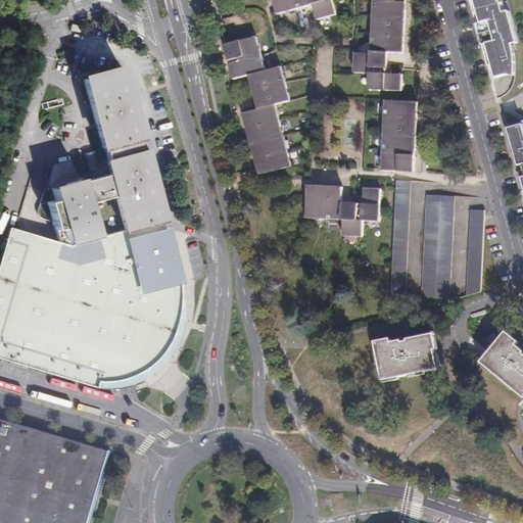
[(314,15),(332,10),(329,0),(270,0),(273,10),(310,0),(314,15)]
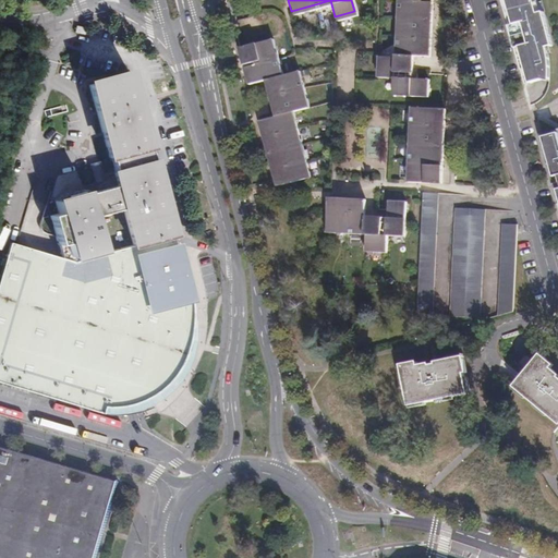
[(393,0),(392,52),(376,52),(375,73),(391,73),(410,74),(410,70),(411,51),(427,51),(428,31),(428,0),(393,0)]
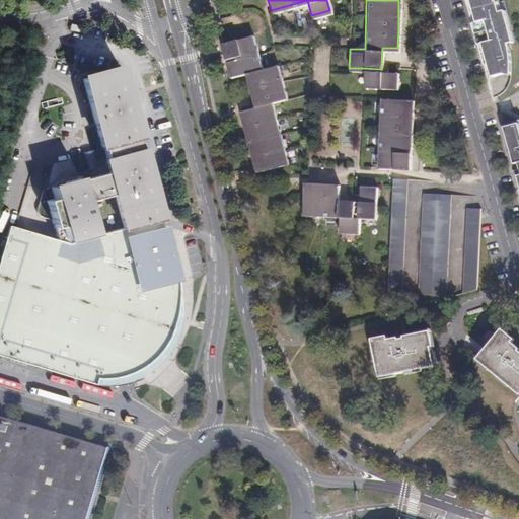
[(468,0),(464,0),(469,17),(473,16),(468,0)]
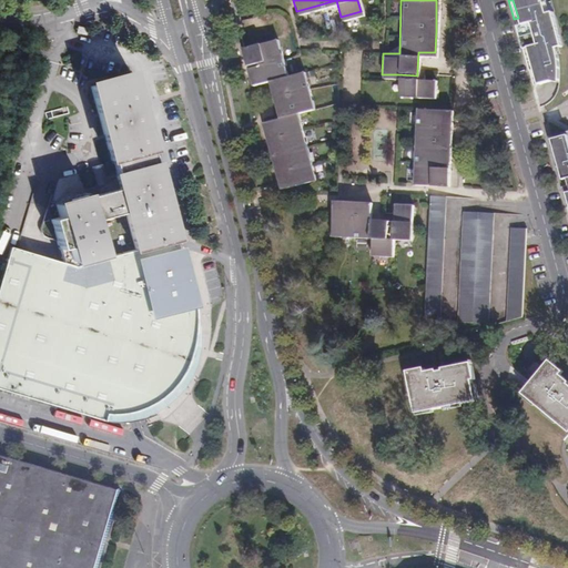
[(524,42),(534,78),(538,78),(538,62),(536,46),(553,41),(556,40),(557,40),(554,28),(551,29),(550,22),(553,22),(548,6),(546,7),(541,8),(539,0),(513,0),(518,18),(514,19),(518,36),(523,34),(525,42),(524,42)]
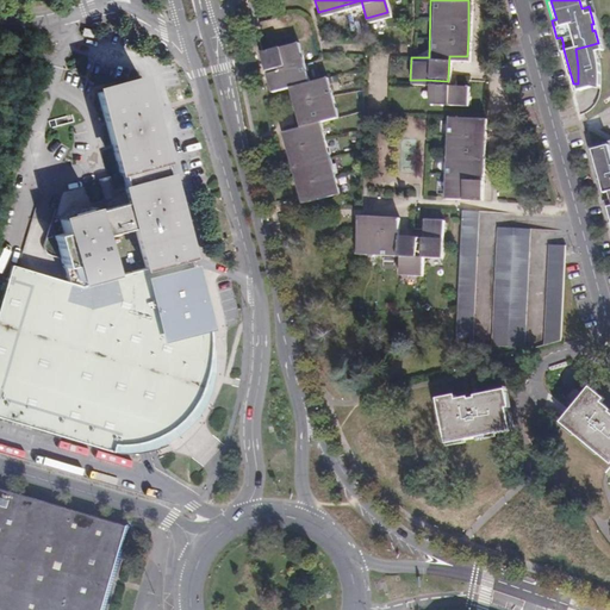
[(89,27),(79,25),(76,32),(87,35),(89,27)]
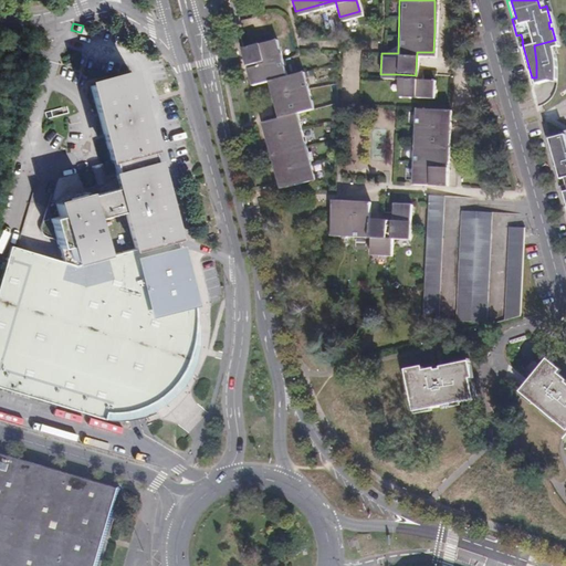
[(528,77),(532,77),(522,42),(523,42),(521,34),(516,35),(528,77)]
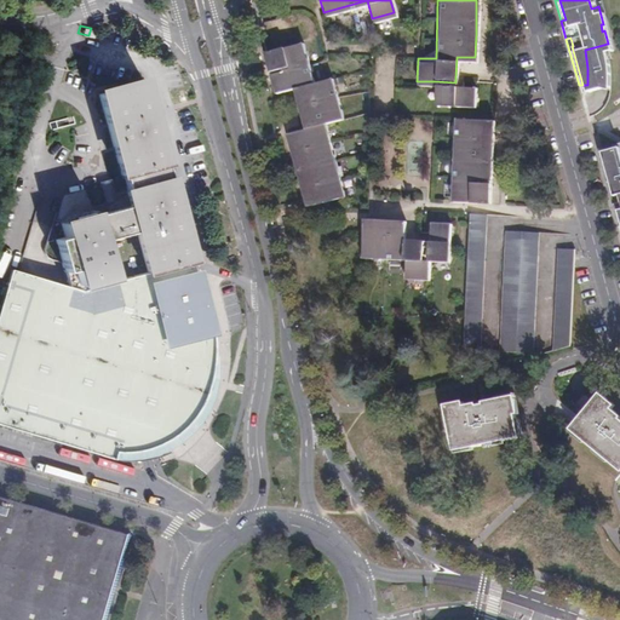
[(299,39),(262,50),(268,69),(274,90),(292,85),(297,104),(303,125),(285,130),(291,150),(300,183),(305,202),(343,193),(322,120),(340,115),(328,74),(310,79),(299,39)]
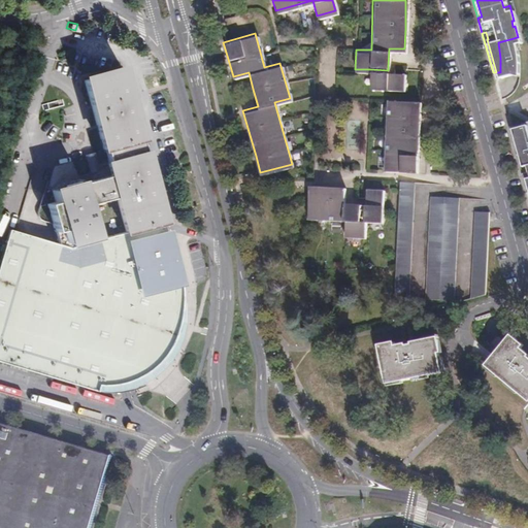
[(106,161),(107,163),(108,169),(48,186),(52,198),(44,200),(55,240),(65,242),(160,216),(142,150),(140,151),(136,135),(137,135),(118,68),(104,72),(105,74),(96,77),(95,74),(83,78),(101,143),(102,143),(107,161),(106,161)]
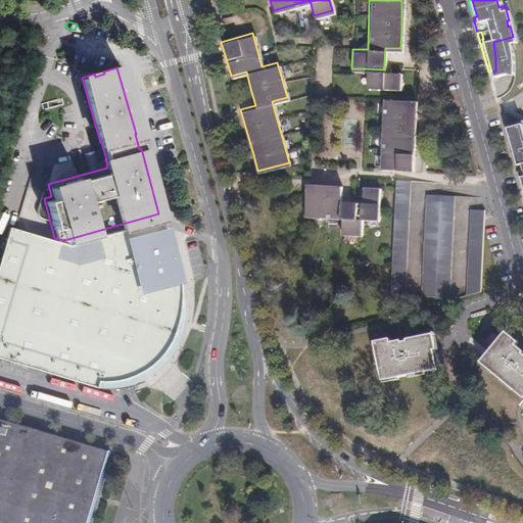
[(384,69),(367,68),(366,85),(398,87),(399,69),(384,69)]
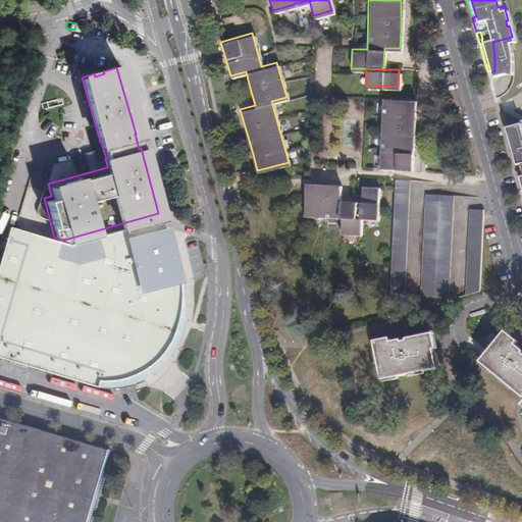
[(414,97),(381,96),(379,165),(411,166),(412,150),(413,112),(414,97)]
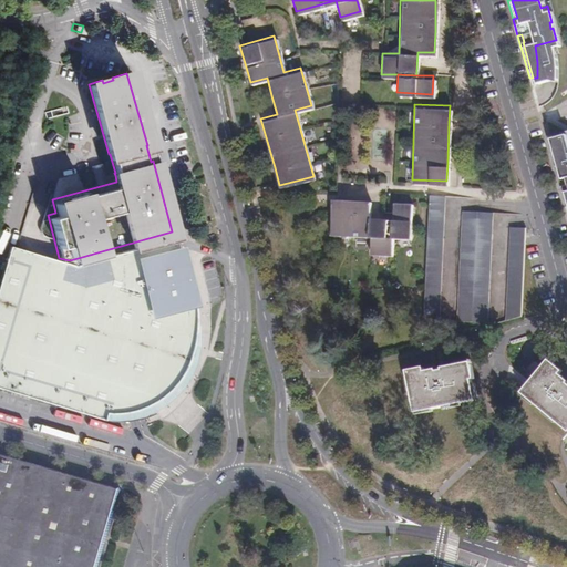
[(566,127),(566,124),(544,131),(566,214),(566,200),(563,186),(566,185),(563,172),(559,173),(547,133),(563,129),(566,140),(566,127)]
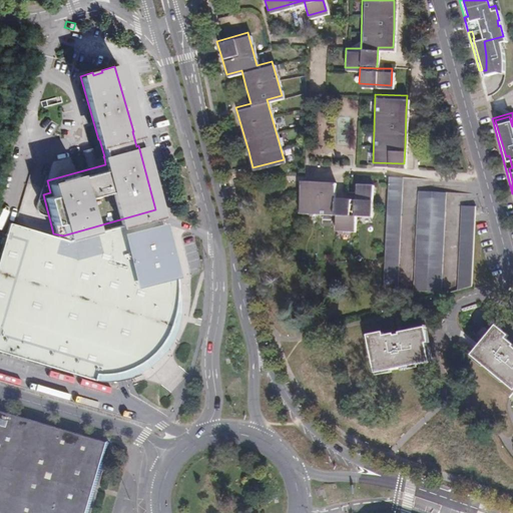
[(512,126),(509,116),(495,120),(506,156),(509,155),(512,167),(509,168),(512,181),(512,126)]
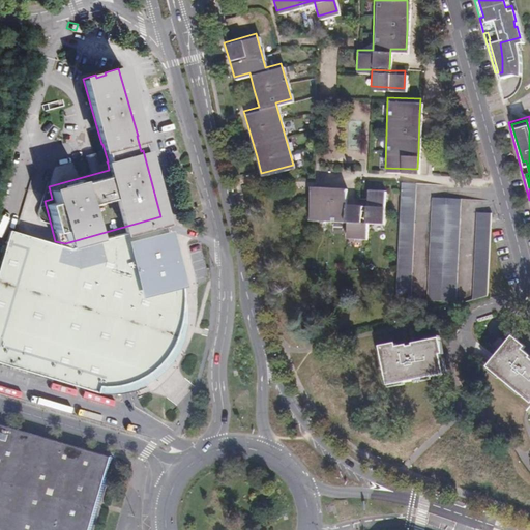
[(414,178),(400,178),(395,294),(409,295),(414,178)]
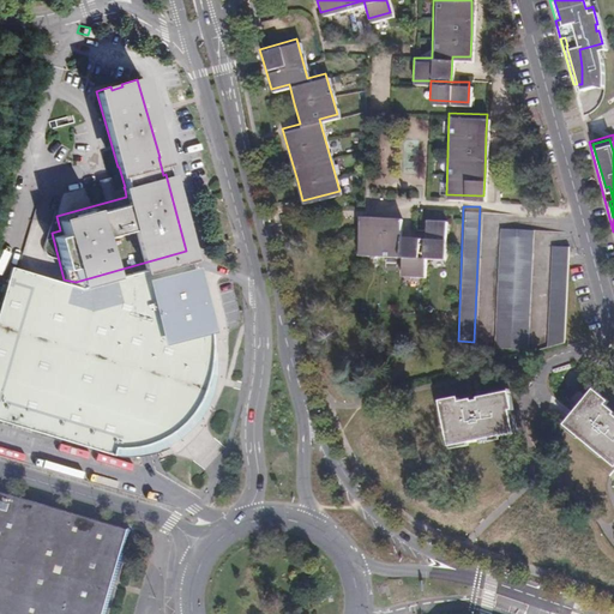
[(378,214),(359,212),(357,251),(401,253),(399,272),(423,272),(423,253),(425,234),(417,234),(399,233),(399,214),(378,214)]
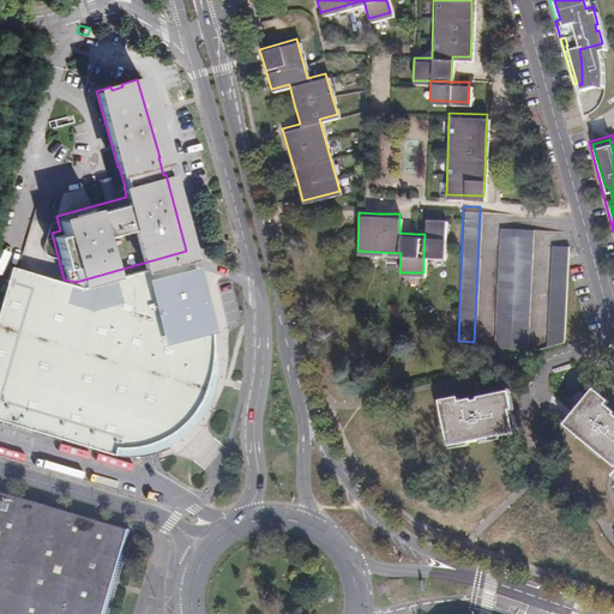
[(426,215),(425,234),(423,253),(444,254),(445,216),(426,215)]
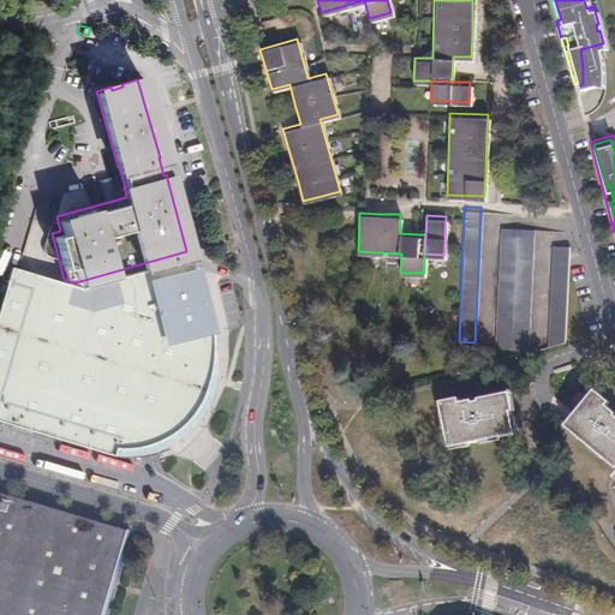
[(531,225),(499,224),(494,342),(527,344),(531,225)]
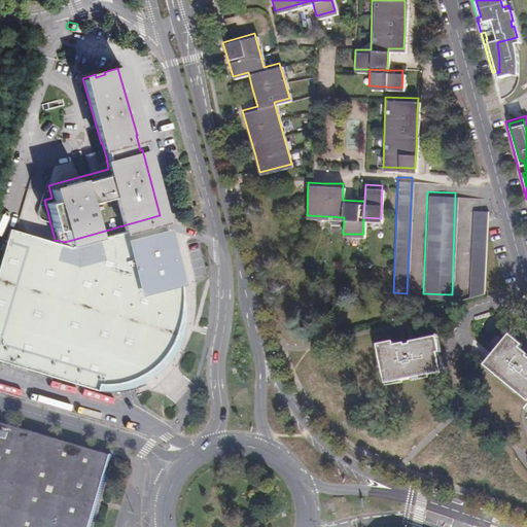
[(486,207),(471,206),(469,292),(484,288),(486,207)]
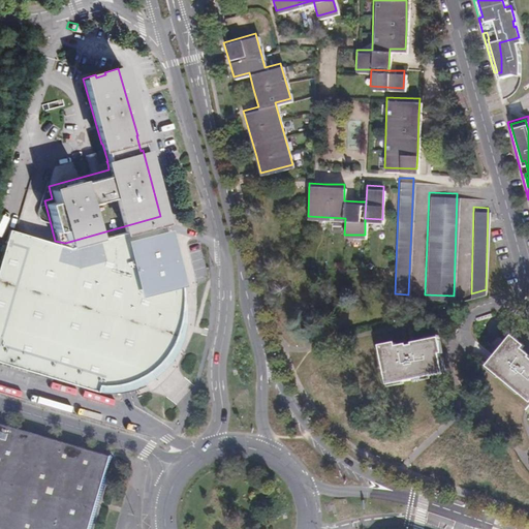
[(165,231),(160,216),(65,243),(55,241),(8,232),(0,257),(0,363),(102,392),(123,384),(125,383),(142,375),(166,354),(180,321),(183,282),(165,231)]
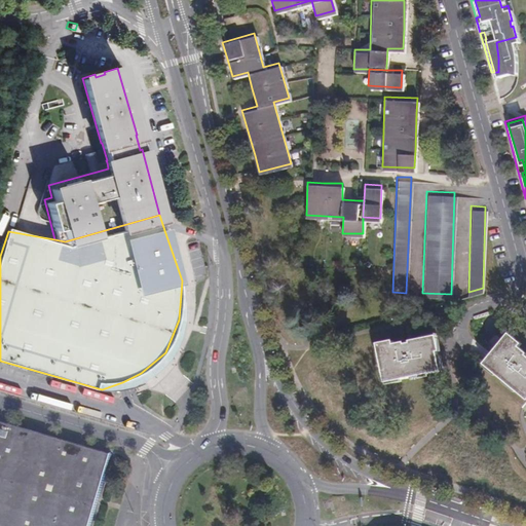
[(509,328),(484,360),(525,392),(525,349),(525,348),(525,346),(519,341),(521,338),(509,328)]
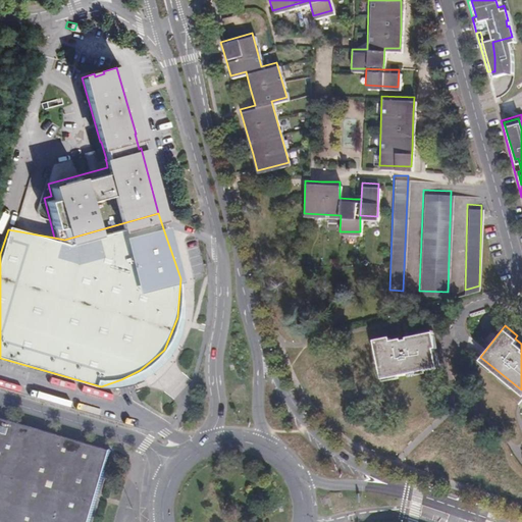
[(389,332),(373,336),(382,375),(437,362),(432,345),(435,344),(432,327),(406,333),(406,335),(401,336),(401,334),(390,336),(389,332)]
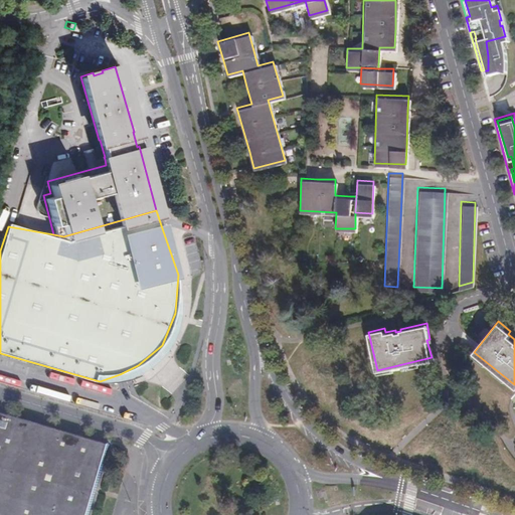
[(0,514),(88,514),(109,445),(0,412),(0,514)]
